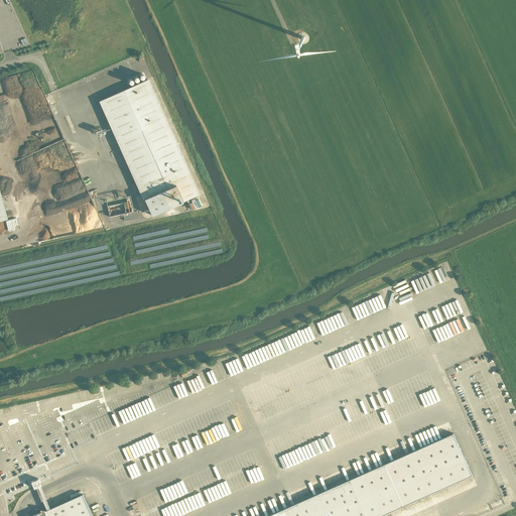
[(113,129),(151,215),(199,195),(147,80),(100,100),(113,129)]
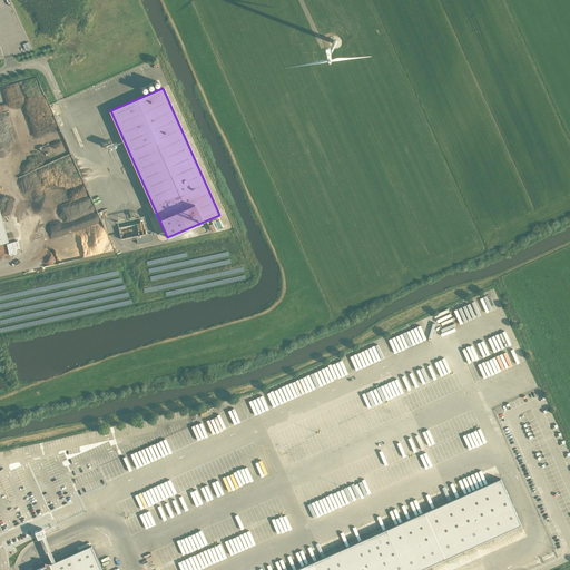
[(471,301),(472,303),(457,310),(459,314),(460,314),(461,314),(468,312),(467,310),(474,306),(473,305),(475,304),(474,300),(471,301)]
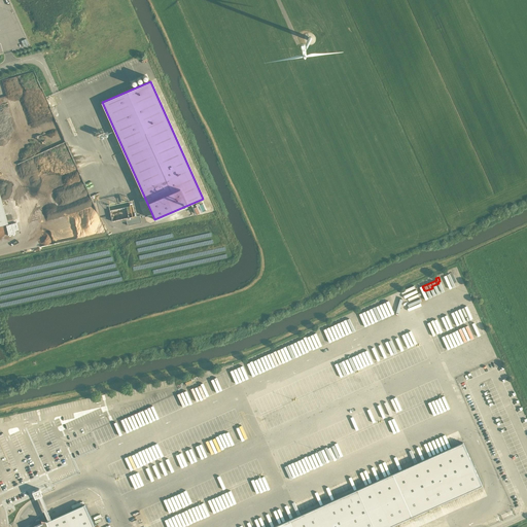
[(471,304),(461,308),(467,321),(477,316),(471,304)]
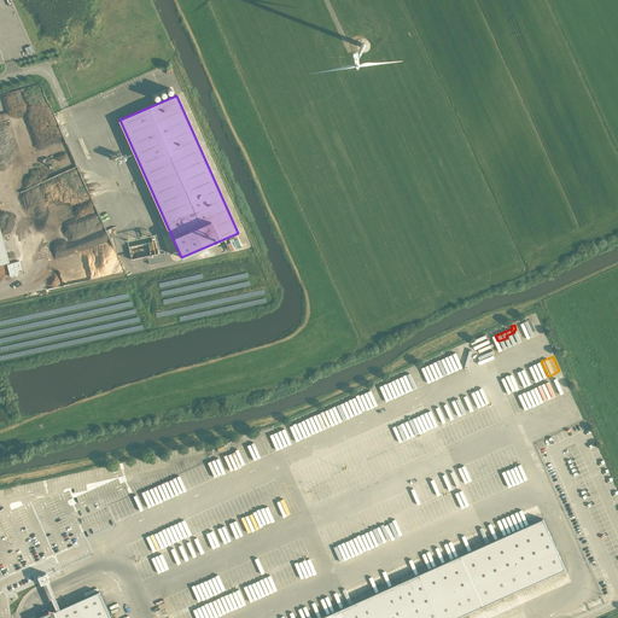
[(525,375),(529,374),(526,369),(518,372),(523,386),(531,384),(530,380),(526,382),(525,375)]
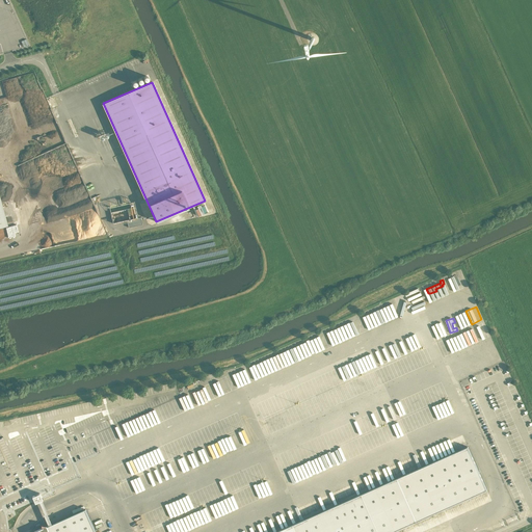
[(440,323),(433,325),(436,339),(443,337),(440,323)]
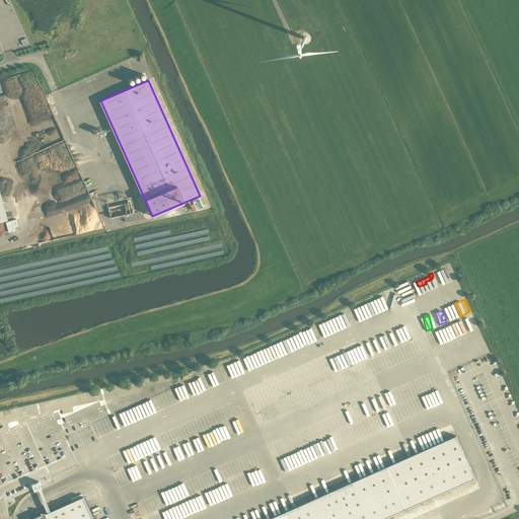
[(47,513),(31,518),(381,518),(405,508),(431,497),(442,492),(474,477),(456,436),(423,450),(311,500),(299,506),(286,512),(269,518),(93,518),(84,498),(50,513),(48,513),(47,514),(47,513)]
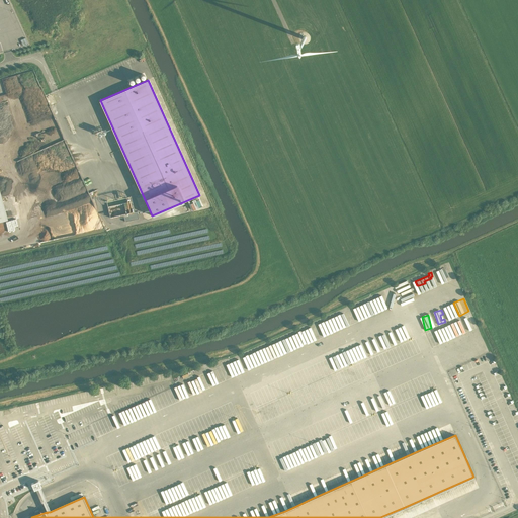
[(39,484),(38,481),(31,484),(33,489),(33,490),(36,489),(37,488),(38,488),(41,487),(39,484)]
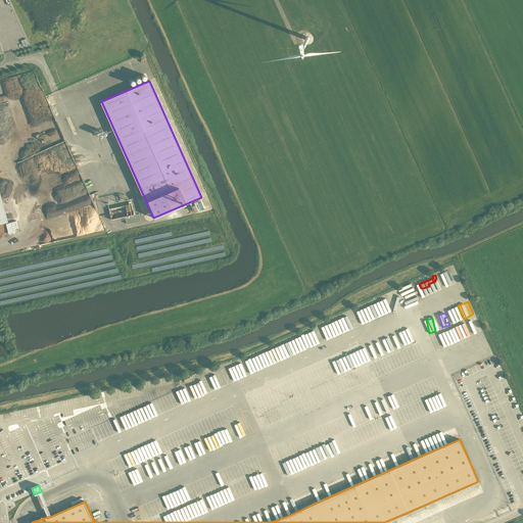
[(37,493),(47,517),(47,518),(48,517),(50,517),(39,492),(38,492),(37,493)]
